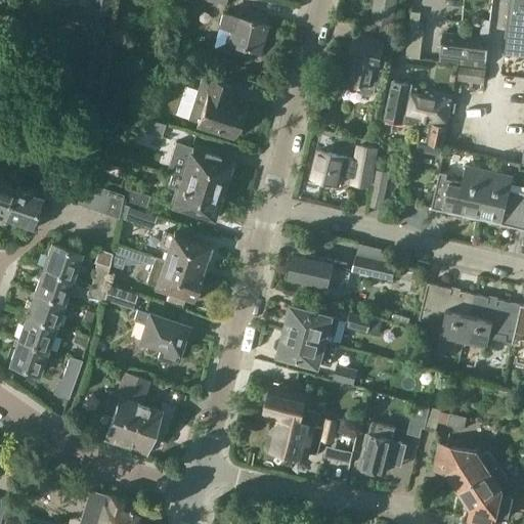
[(396,0),(377,0),(374,23),(393,25),(396,0)]
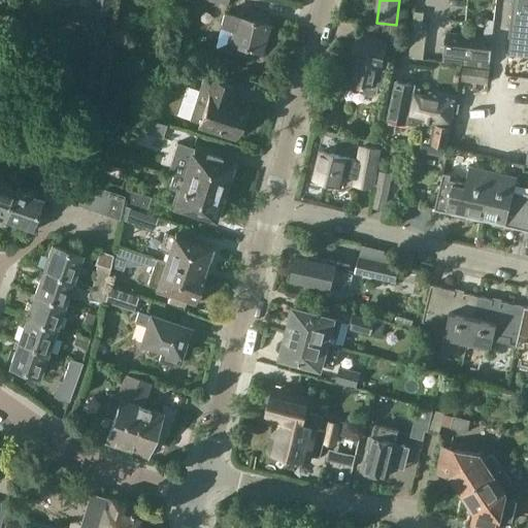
[(527,0),(513,0),(507,55),(527,57),(527,0)]
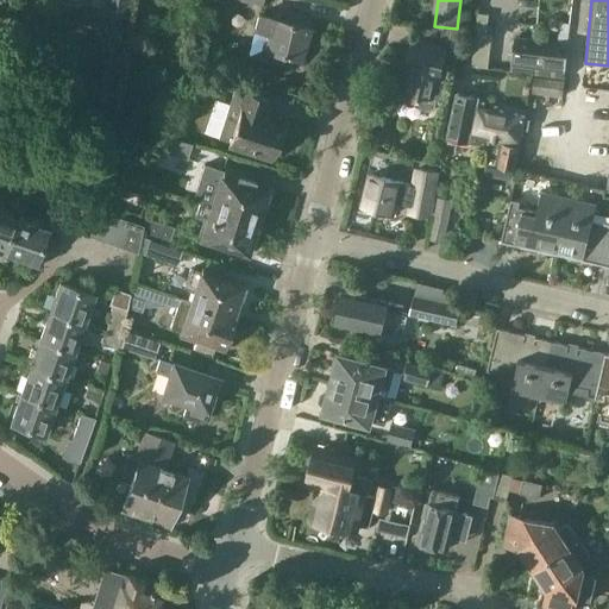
[(299,60),(307,26),(303,26),(306,16),(286,11),(283,20),(258,14),(248,57),(263,62),(295,70),(297,60),(299,60)]
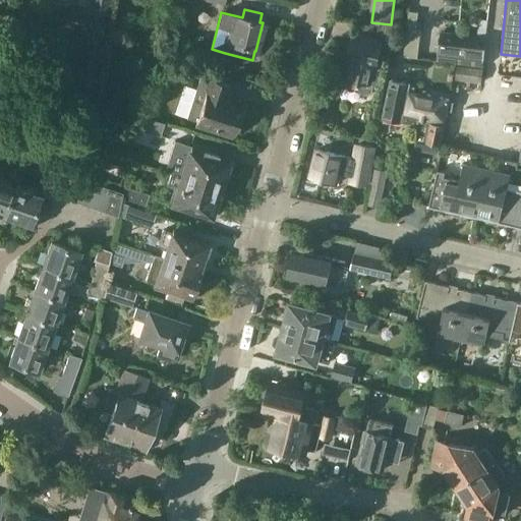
[(124,43),(126,29),(114,26),(112,41),(124,43)]
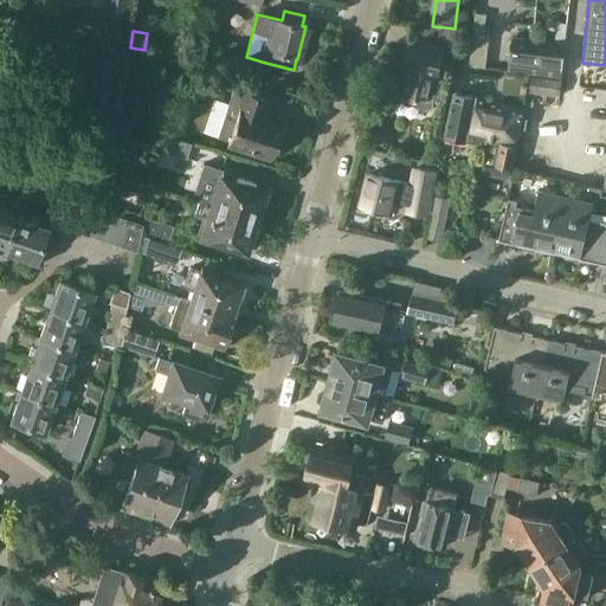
[(434,98),(432,97),(442,63),(438,63),(443,46),(413,38),(407,62),(410,63),(401,95),(419,100),(417,108),(429,110),(432,108),(434,98)]
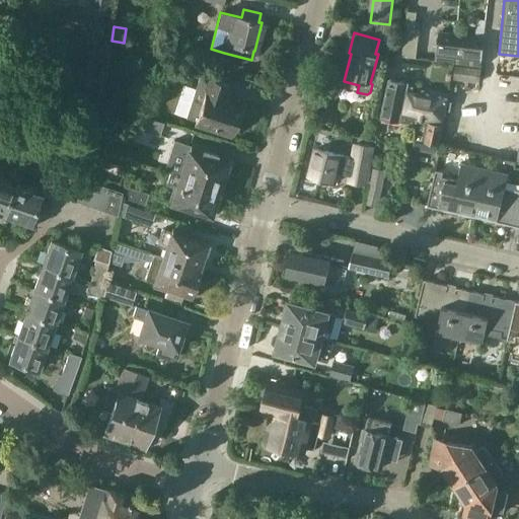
[(479,67),(483,38),(442,33),(439,63),(479,67)]
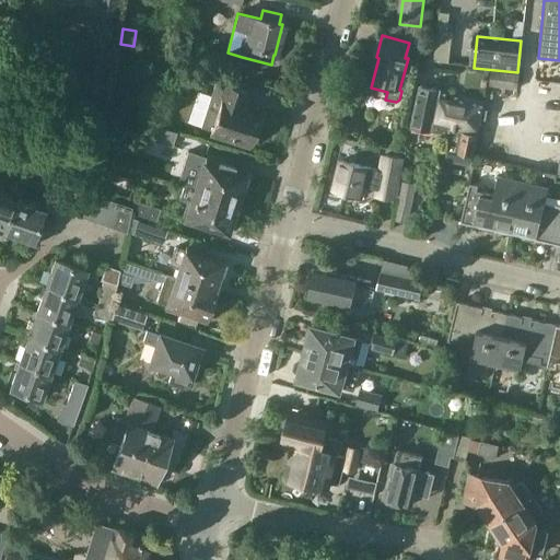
[(181,60),(167,57),(164,69),(177,72),(181,60)]
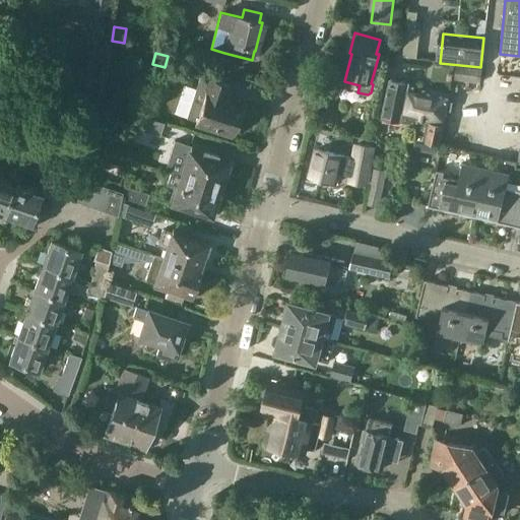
[(455,79),(480,82),(482,68),(456,65),(455,79)]
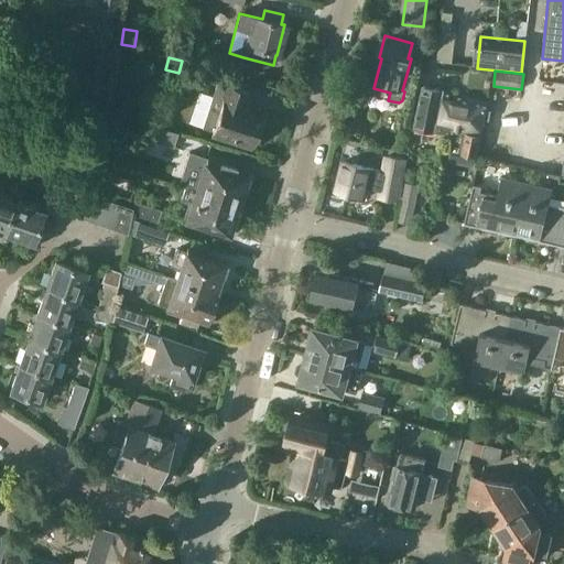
[(225,88),(215,85),(202,130),(252,145),(261,117),(240,110),(246,93),(226,86),(225,88)]
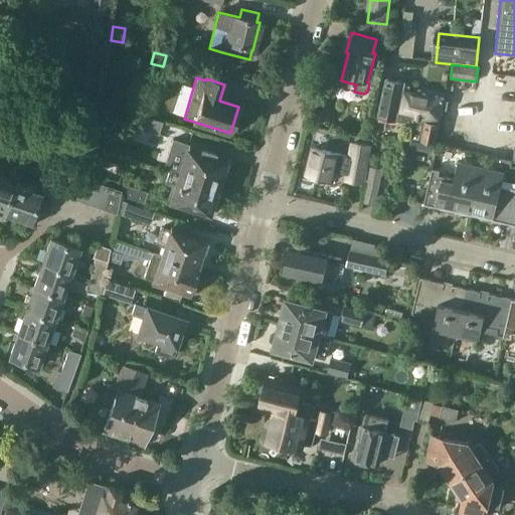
[(415,107),(418,93),(409,91),(410,87),(405,86),(405,83),(386,79),(378,117),(414,125),(416,116),(419,108),(415,107)]
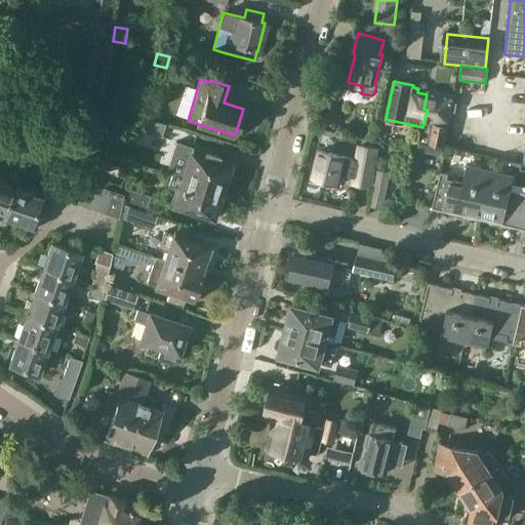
[(453,99),(427,94),(423,109),(428,110),(425,118),(436,120),(430,152),(442,154),(444,147),(447,132),(451,112),(455,113),(457,104),(453,103),(453,99)]
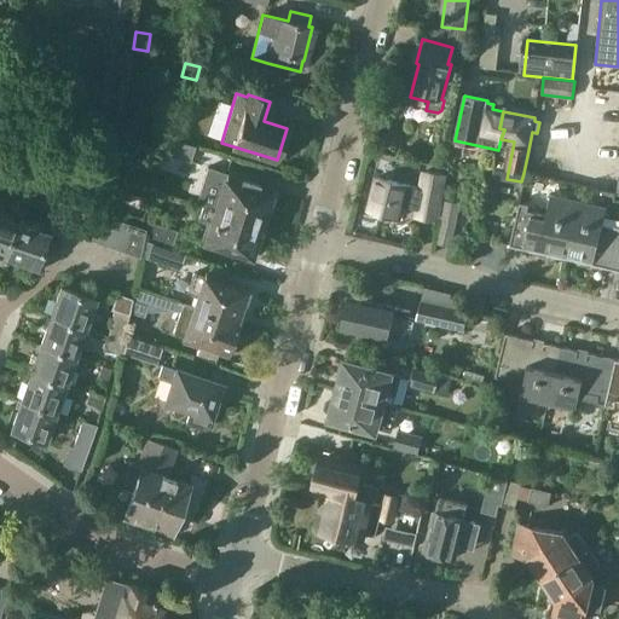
[(171,140),(166,155),(191,162),(195,148),(171,140)]
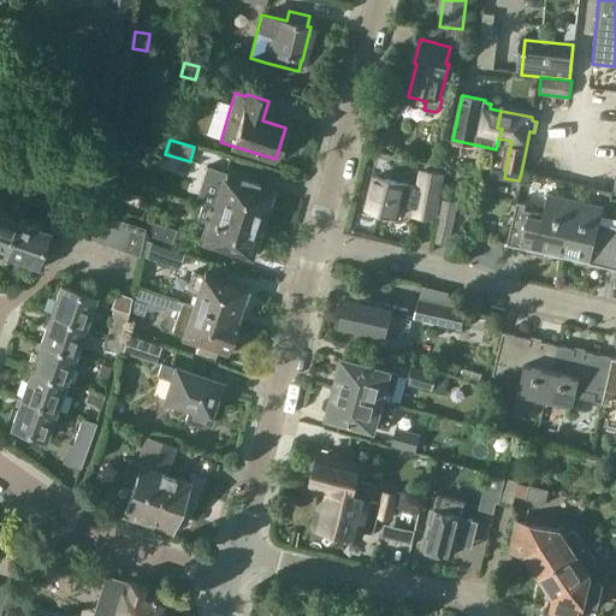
[(0,160),(7,163),(12,147),(0,142),(0,160)]
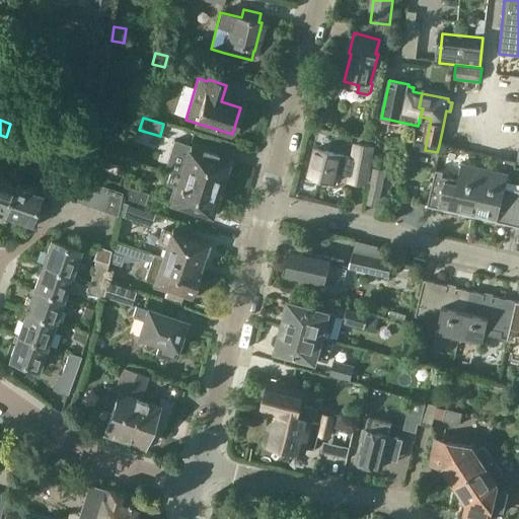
[(33,128),(23,125),(19,138),(28,141),(33,128)]
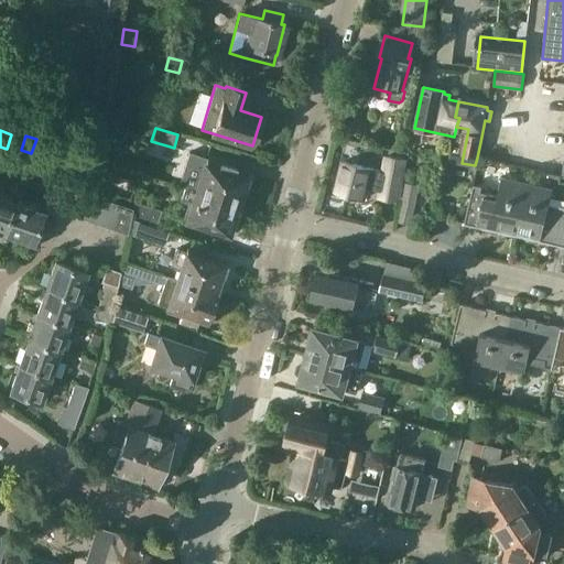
[(404,161),(386,159),(383,173),(382,180),(381,191),(380,197),(398,201),(404,161)]
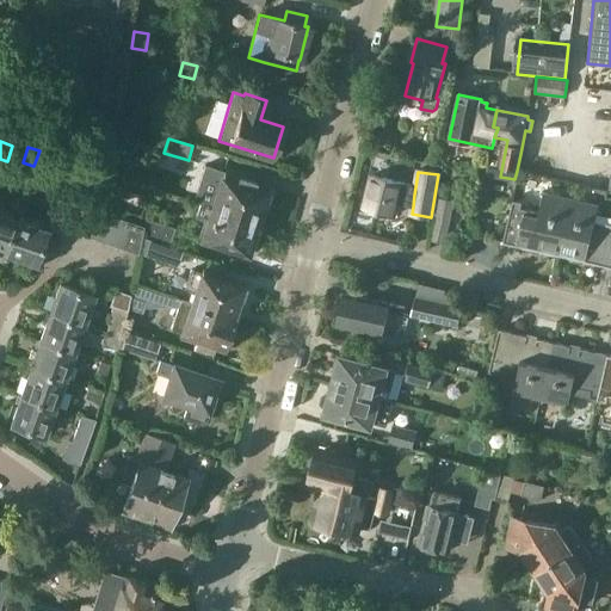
[(224,173),(213,207),(258,220),(267,187),(224,173)]
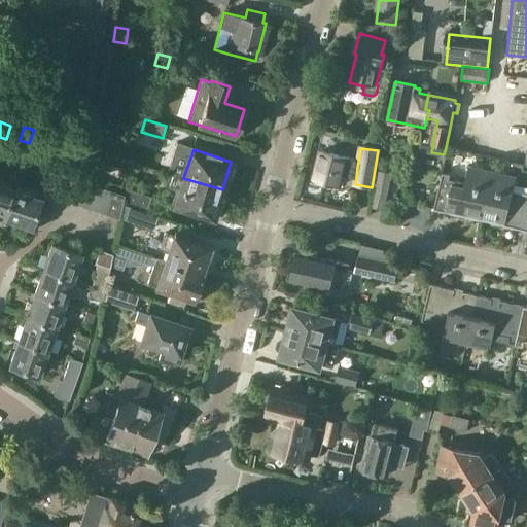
[(356,178),(357,168),(358,162),(320,151),(313,180),(340,187),(341,180),(346,181),(347,177),(356,178)]
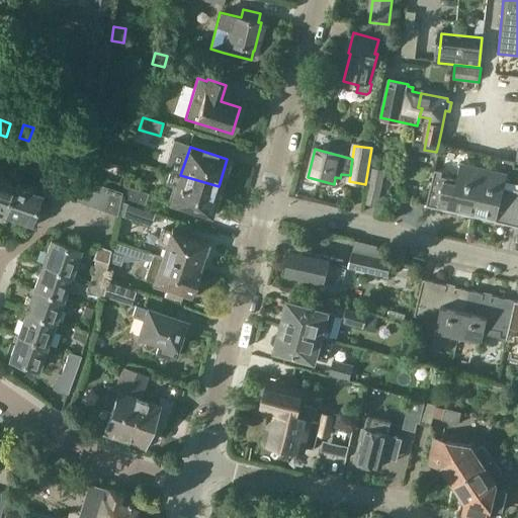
[(473,216),(485,168),(460,163),(456,179),(442,176),(443,170),(435,168),(427,204),(451,210),(452,205),(459,207),(458,212),(473,216)]
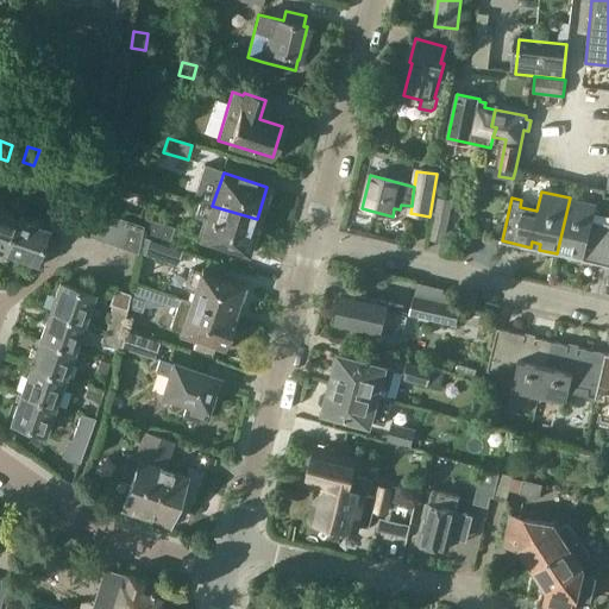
[(437,219),(449,221),(452,200),(440,198),(437,219)]
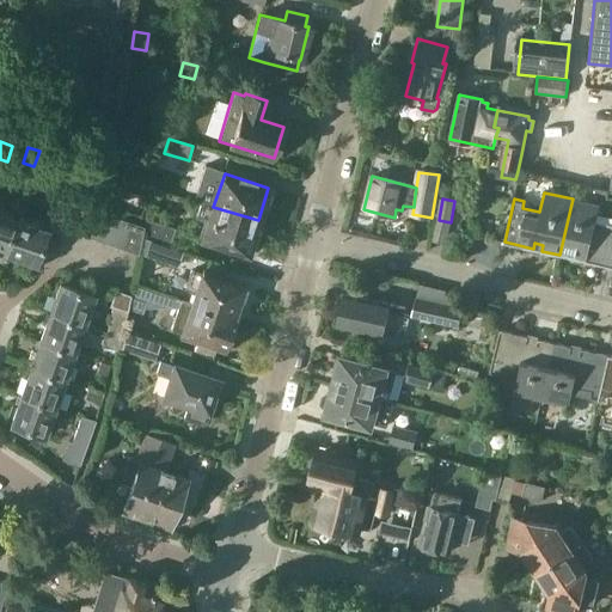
[(600,206),(573,199),(560,255),(575,259),(577,254),(586,256),(585,261),(611,267),(611,228),(595,225),(600,206)]
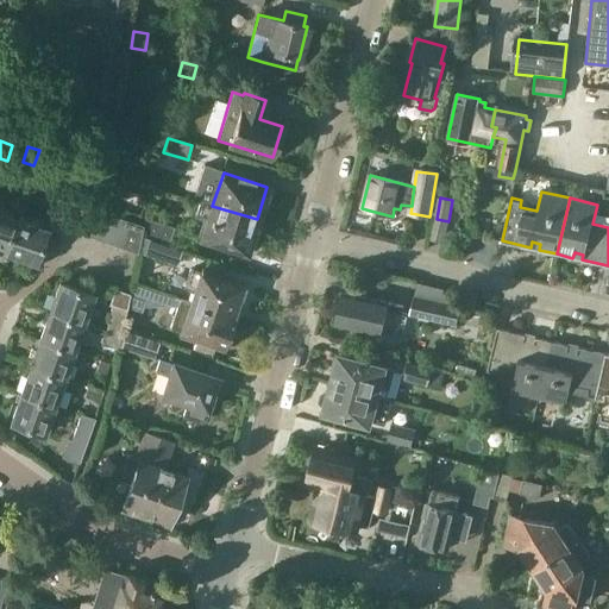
[(257,219),(212,206),(212,208),(199,203),(194,218),(207,221),(201,240),(245,255),(257,219)]
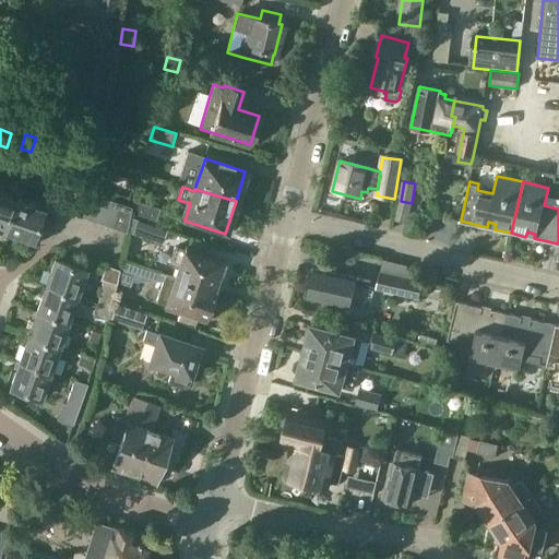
[(91,192),(79,188),(70,211),(83,215),(91,192)]
